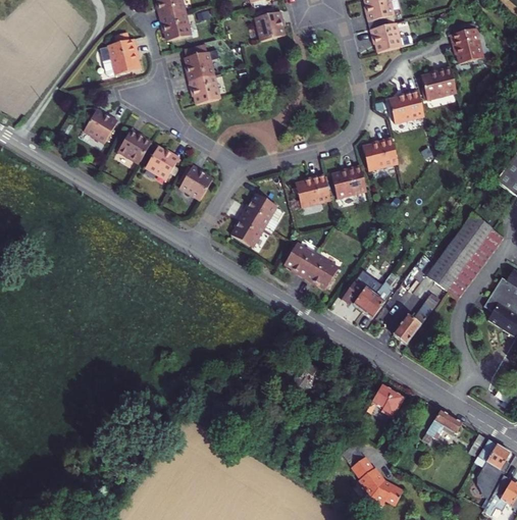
[(157,0),(160,10),(157,11),(159,19),(186,13),(182,0),(157,0)]
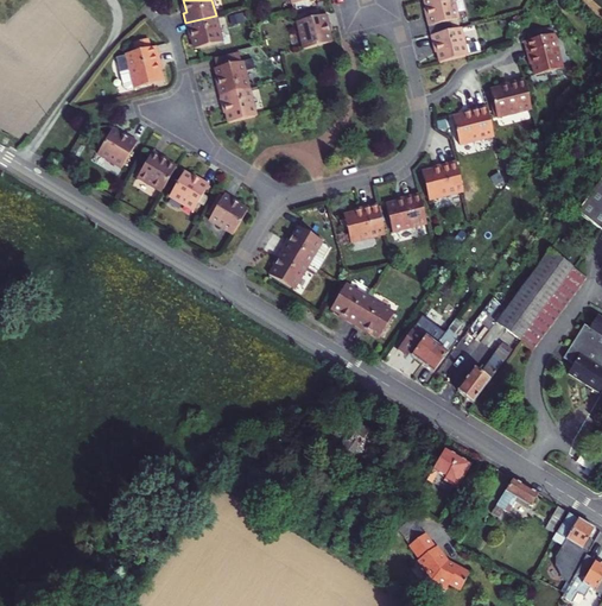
[(455,0),(425,0),(430,16),(428,16),(430,25),(460,18),(455,0)]
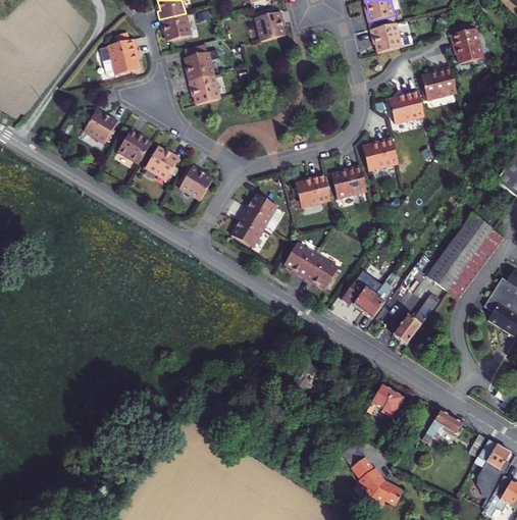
[(262,42),(286,36),(281,20),(283,19),(281,11),(256,18),(262,42)]
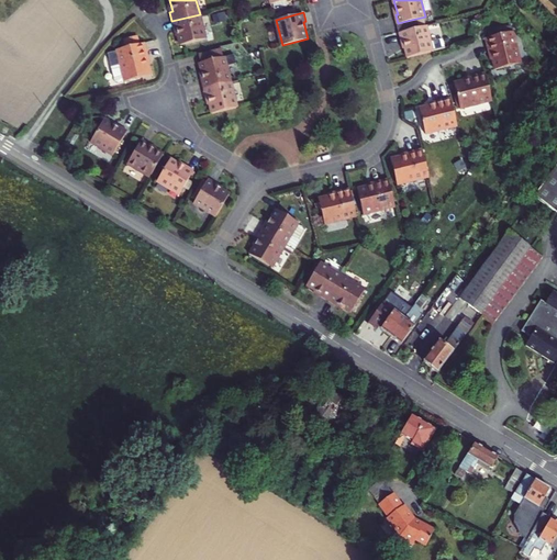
[(205,40),(200,14),(171,21),(175,31),(177,31),(180,45),(205,40)]
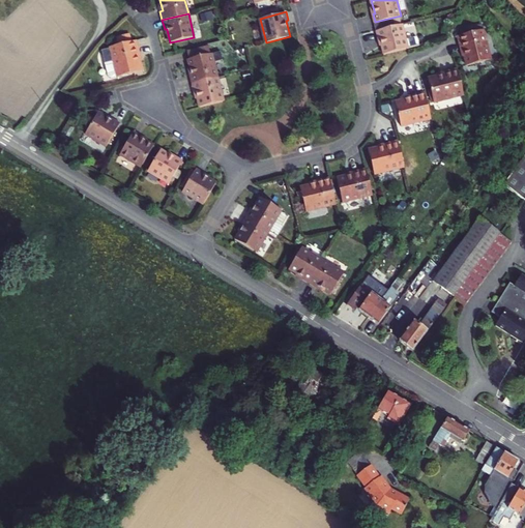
[(403,24),(377,30),(379,39),(381,39),(385,54),(419,45),(417,36),(406,39),(403,24)]
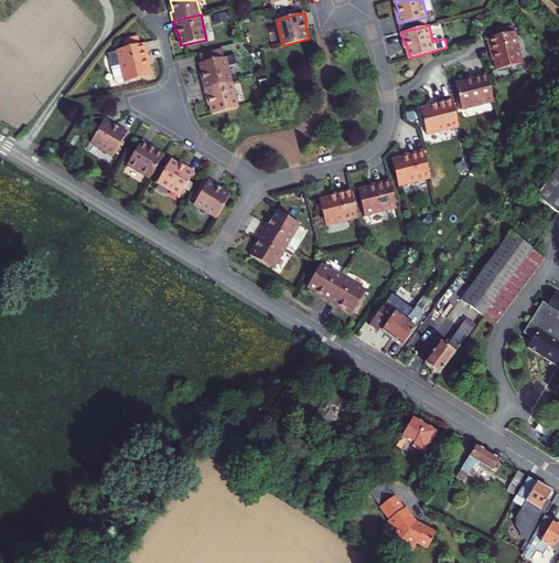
[(515,31),(486,39),(490,54),(493,53),(497,70),(523,63),(515,31)]
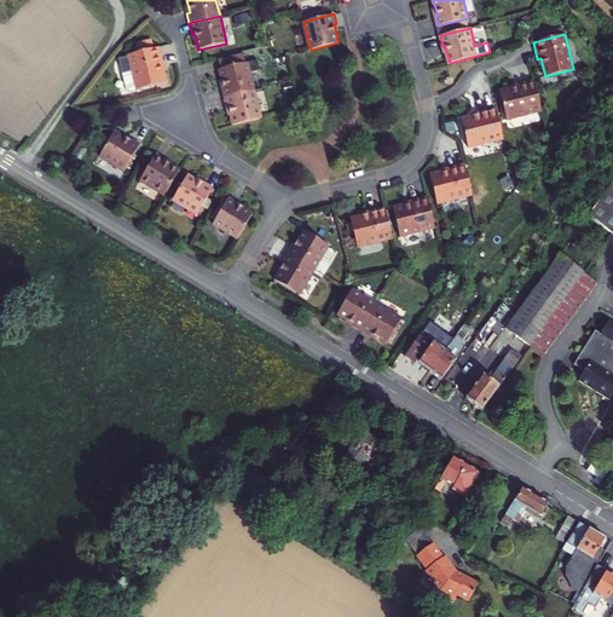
[(138,53),(154,50),(151,41),(136,46),(138,53)]
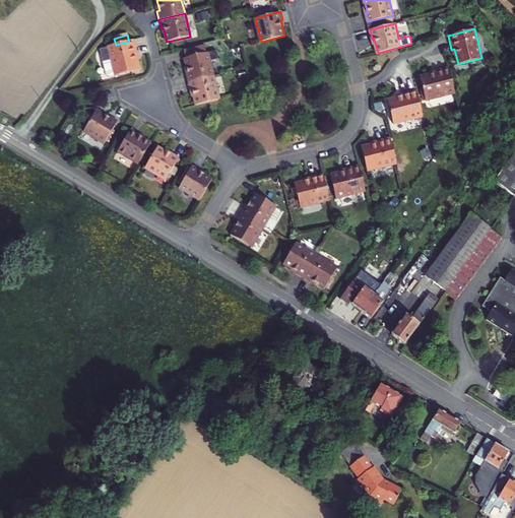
[(116,45),(109,47),(112,58),(106,60),(104,62),(107,75),(110,77),(116,75),(117,76),(140,70),(136,56),(138,56),(134,40),(129,42),(116,45)]
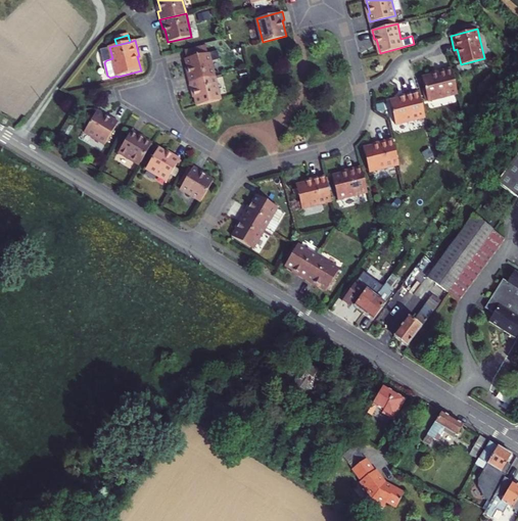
[(185,50),(187,59),(202,55),(200,49),(206,48),(208,54),(209,53),(207,45),(185,50)]
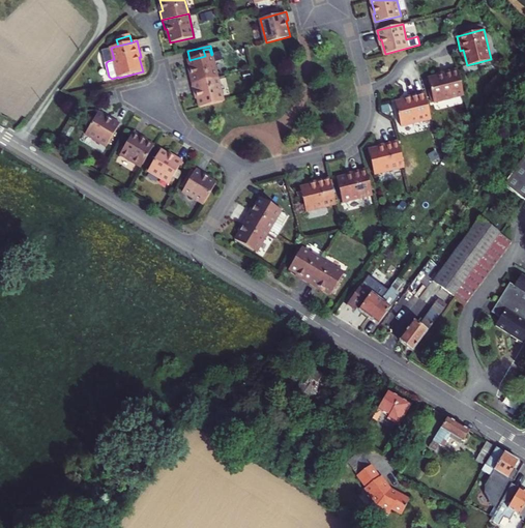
[(108,61),(114,59),(112,49),(105,50),(108,61)]
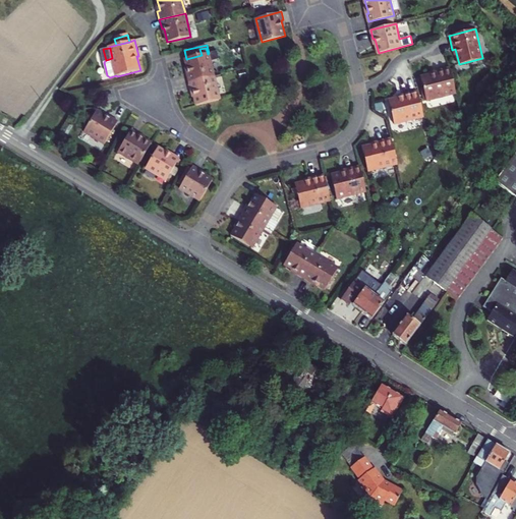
[(217,51),(209,53),(208,54),(206,48),(199,49),(202,55),(186,59),(185,59),(188,73),(186,73),(188,83),(214,76),(215,76),(211,62),(220,60),(217,51)]
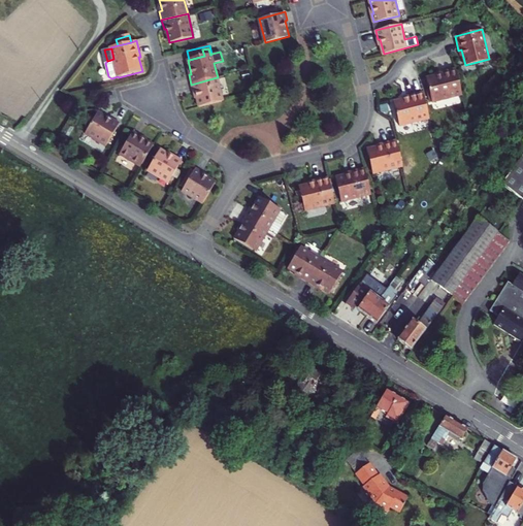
[(463,94),(456,67),(440,71),(440,74),(426,77),(432,101),(463,94)]
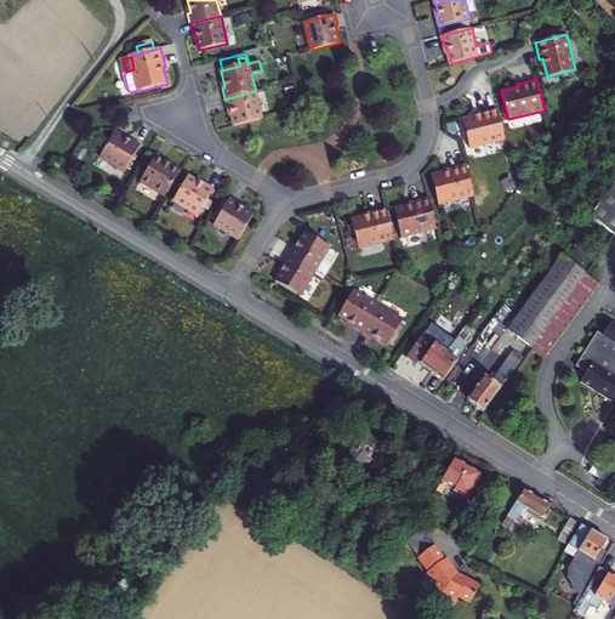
[(255,91),(225,100),(227,109),(231,109),(234,126),(262,119),(256,91),(255,91)]
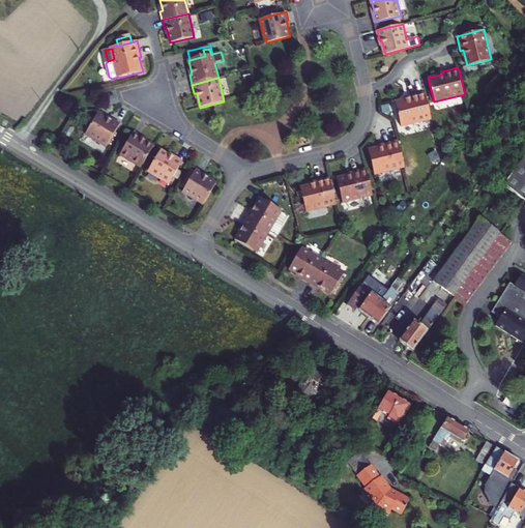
[(432,119),(425,92),(409,96),(410,98),(396,101),(402,126),(432,119)]
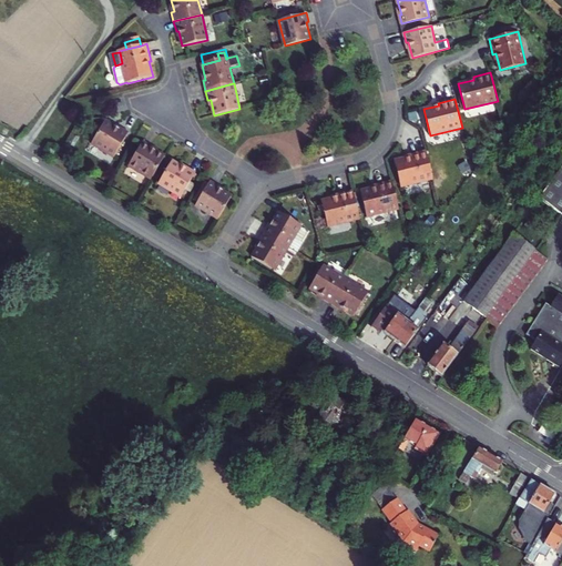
[(119,130),(104,122),(91,144),(114,158),(128,133),(120,129),(119,130)]
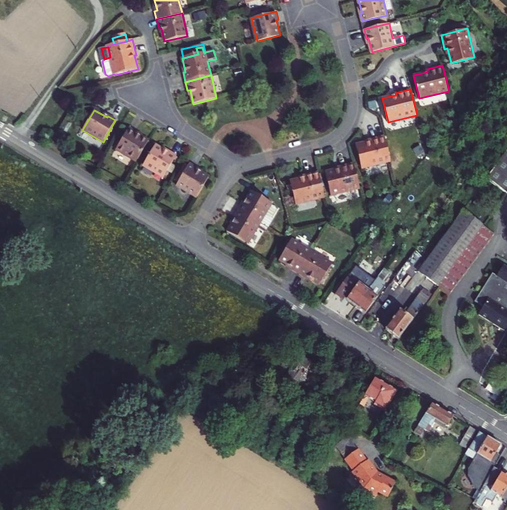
[(136,162),(148,141),(134,133),(135,131),(128,127),(115,149),(136,162)]
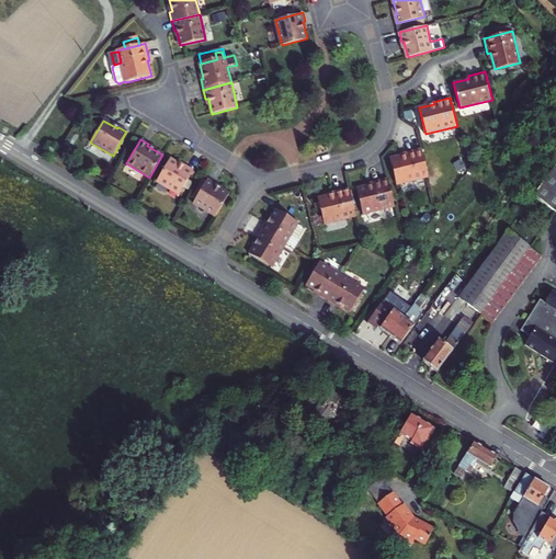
[(46,152),(53,157),(56,151),(48,147),(46,152)]
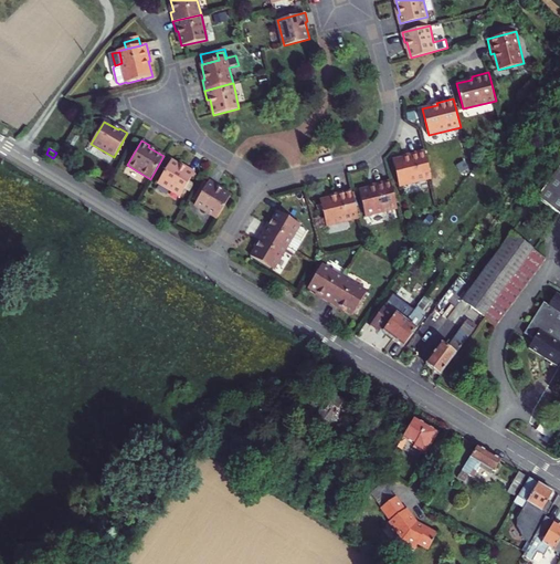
[(432,178),(425,150),(410,154),(410,156),(393,160),(400,186),(432,178)]
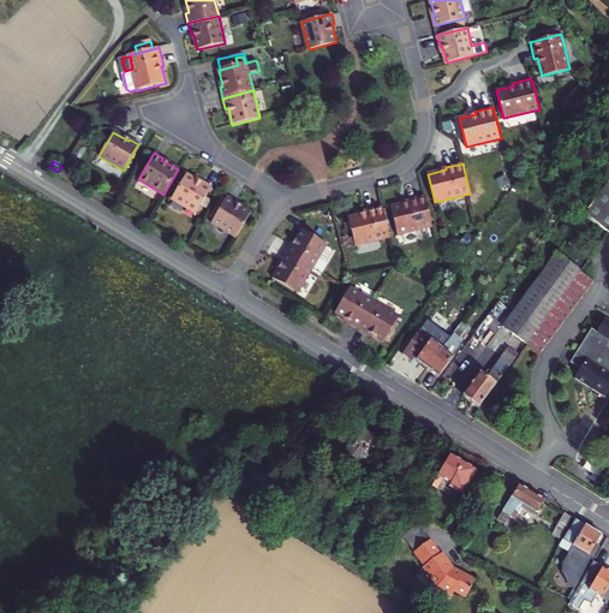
[(202,184),(185,174),(171,198),(195,213),(212,186),(203,182),(202,184)]
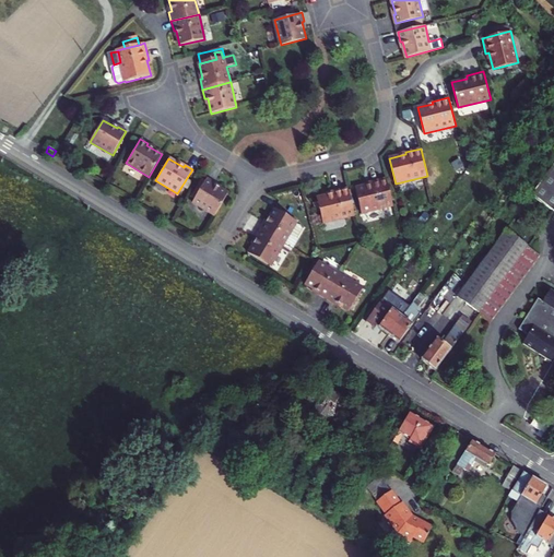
[(553,210),(553,163),(530,197),(552,213),(553,210)]
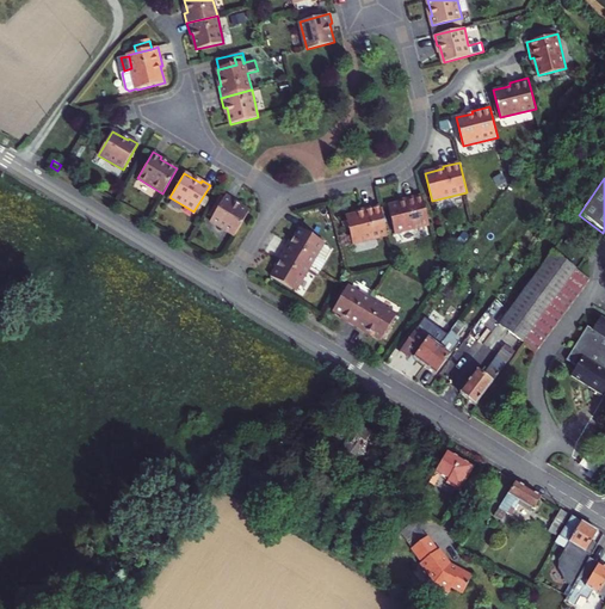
[(235,235),(249,211),(233,202),(234,200),(226,195),(210,221),(235,235)]
